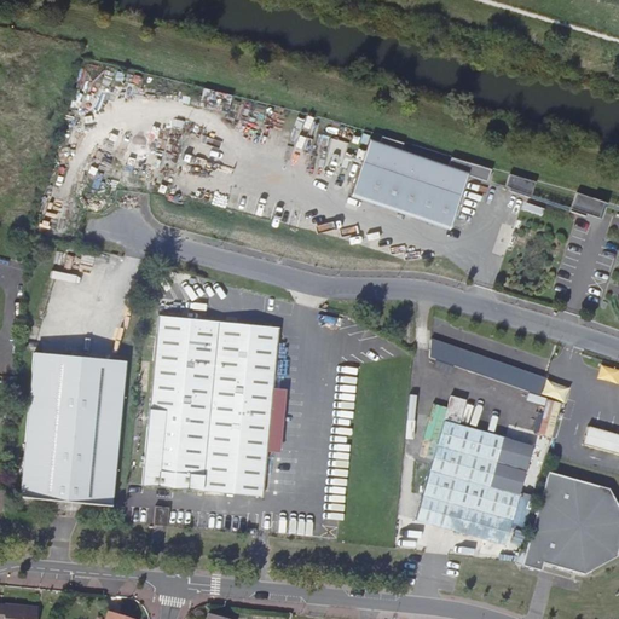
[(379,143),(370,140),(351,195),(449,227),(466,175),(486,183),(491,171),(451,157),(447,166),(400,150),(403,145),(381,137),(379,143)]
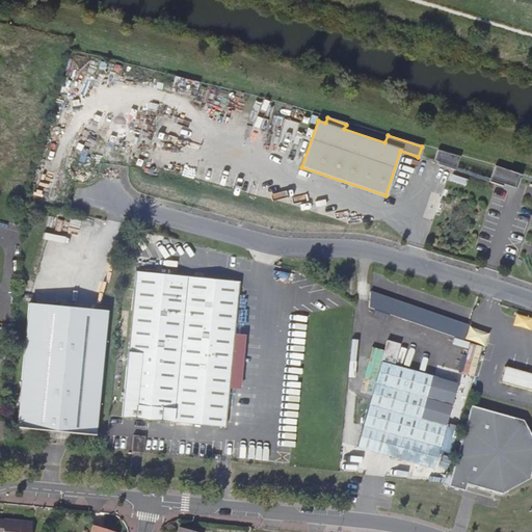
[(459,157),(437,151),(433,161),(437,162),(437,165),(455,170),(459,157)]
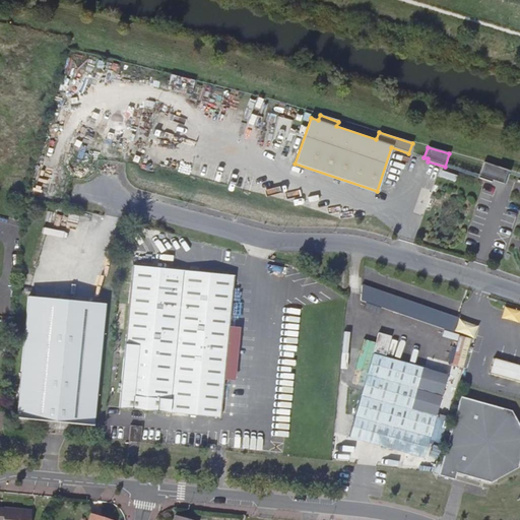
[(509,171),(483,163),(478,178),(491,183),(492,180),(505,185),(509,171)]
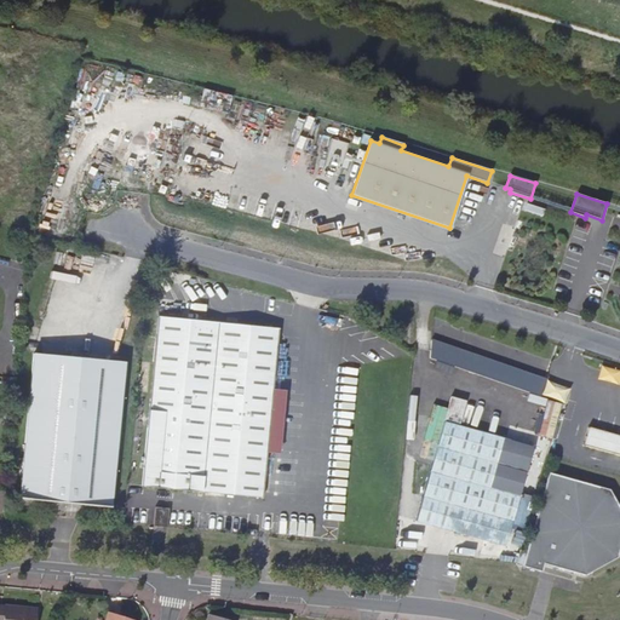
[(263,497),(279,329),(190,321),(162,319),(158,319),(156,343),(153,378),(143,474),(143,486),(263,497)]
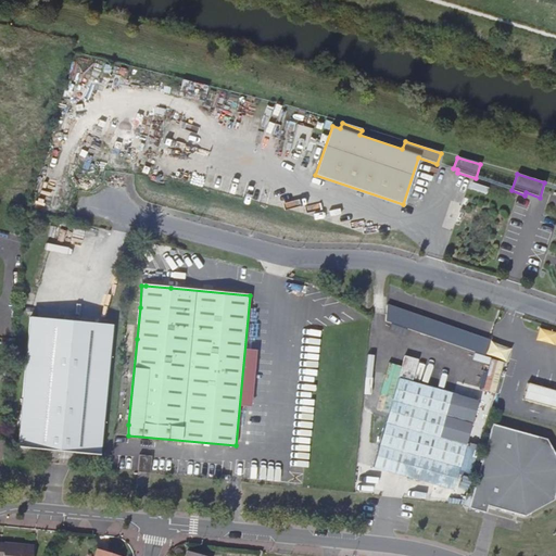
[(388,305),(386,321),(485,356),(490,341),(388,305)]
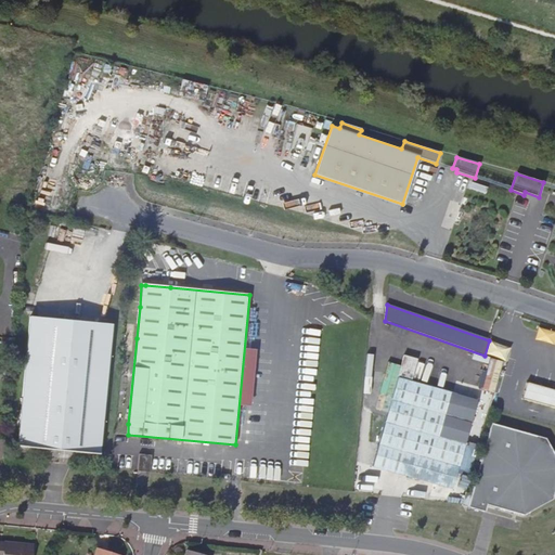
[(98,454),(111,324),(30,317),(17,447),(98,454)]
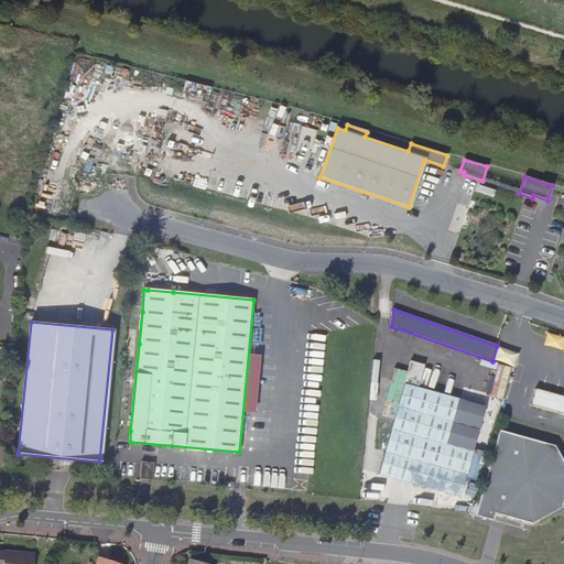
[(563,335),(548,332),(544,343),(563,348),(563,335)]
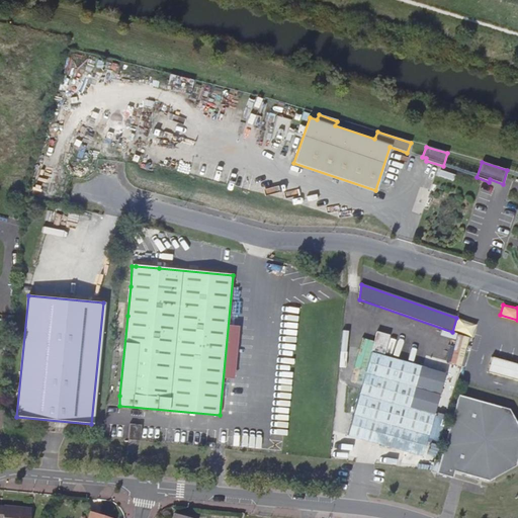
[(478,325),(456,318),(452,332),(472,339),(478,325)]
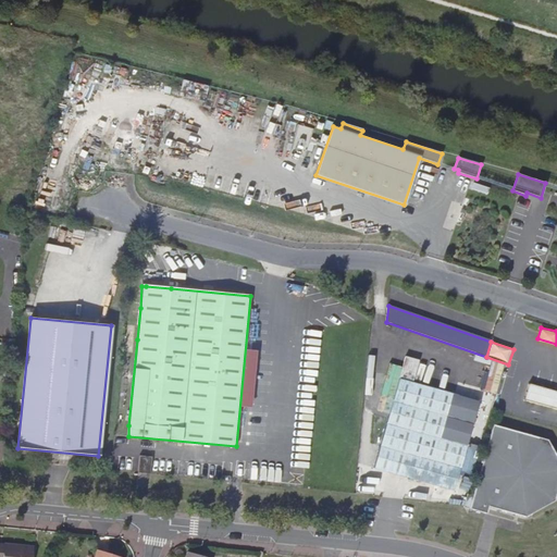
[(412,380),(418,361),(405,357),(399,376),(412,380)]
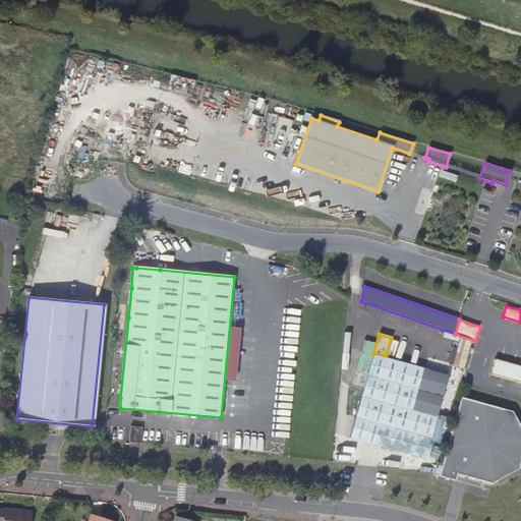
[(425,458),(449,374),(373,354),(350,437),(425,458)]
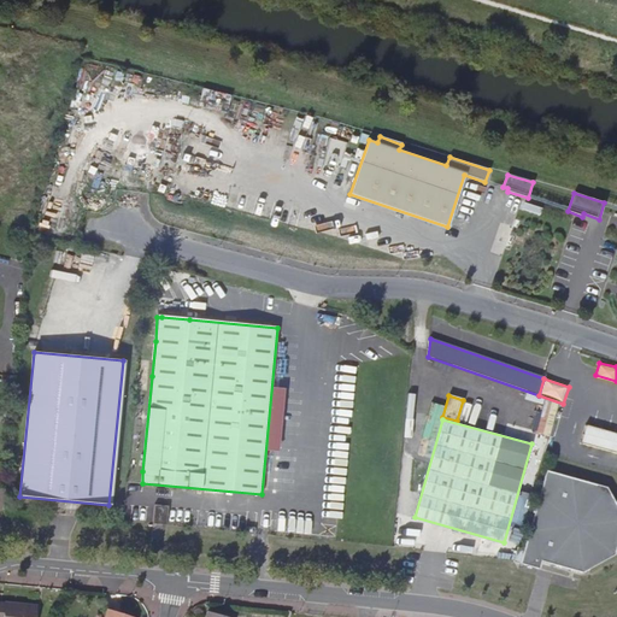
[(616,433),(587,425),(582,444),(616,453),(616,433)]
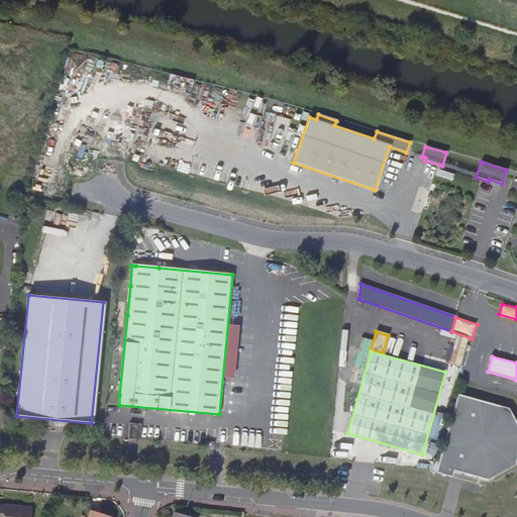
[(435,456),(431,469),(452,475),(454,469),(488,478),(515,463),(516,454),(516,422),(508,406),(458,392),(439,457),(435,456)]
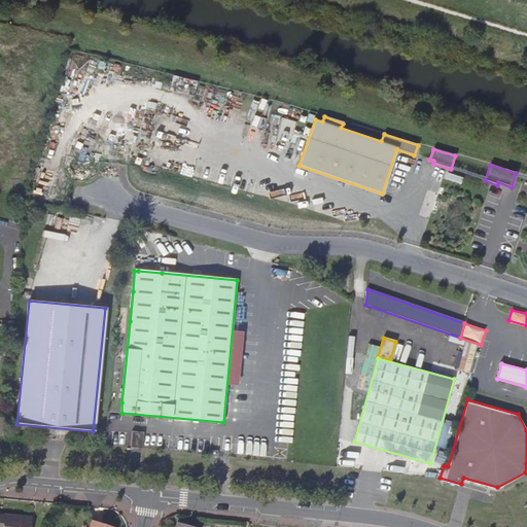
[(131,448),(143,449),(144,432),(133,431),(131,448)]
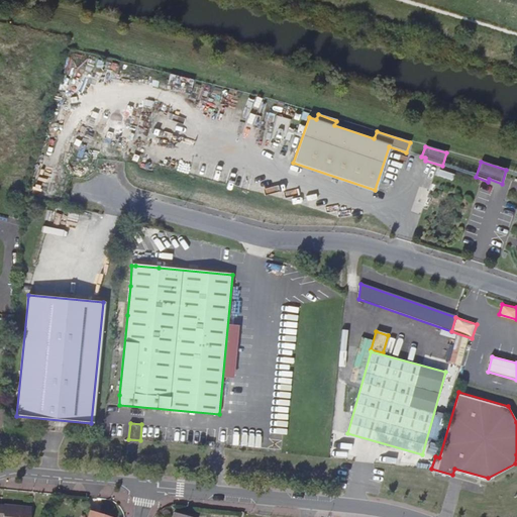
[(29,516),(30,508),(0,505),(0,516),(29,516)]
